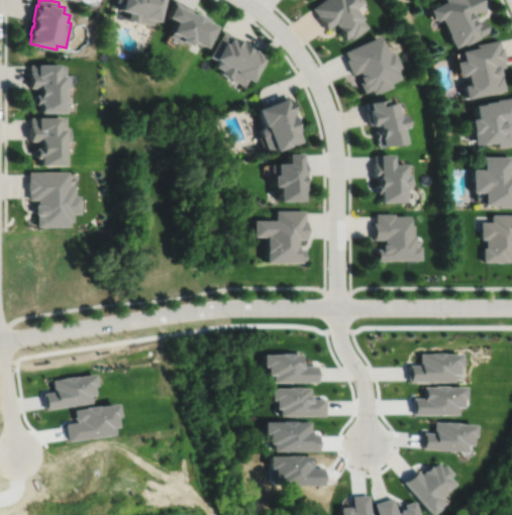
[(118,0),(117,5),(121,7),(119,15),(129,18),(127,23),(138,25),(140,21),(152,24),(154,19),(158,20),(163,0),(118,0)]
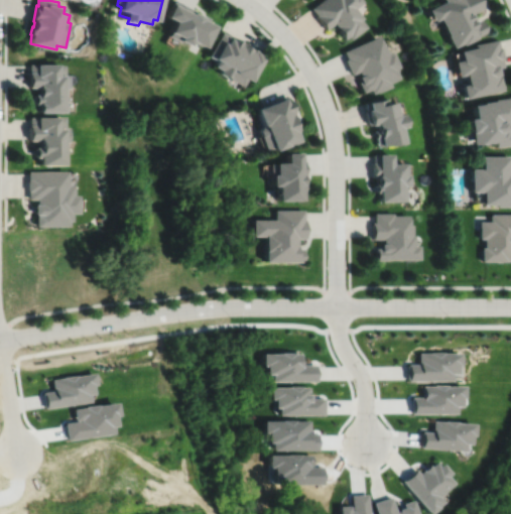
[(325,0),(314,8),(320,16),(318,17),(329,30),(337,24),(339,25),(338,26),(341,30),(340,31),(347,39),(350,36),(353,40),(369,27),(363,19),(365,17),(358,8),(366,1),(365,0),(325,0)]
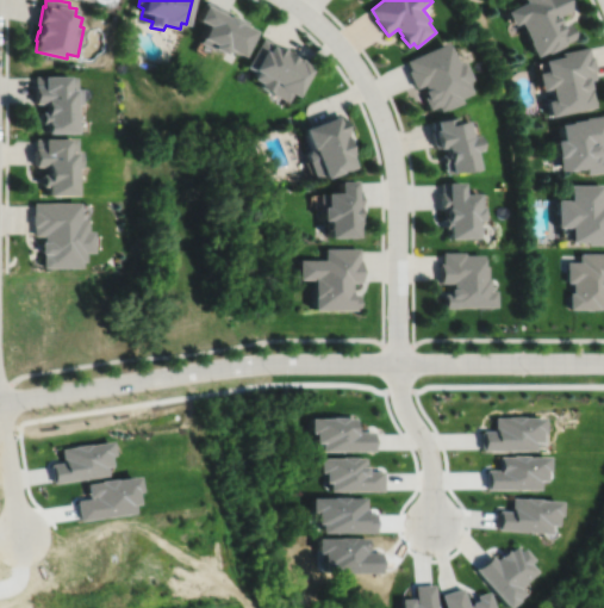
[(530,0),(531,2),(512,11),(518,25),(525,22),(535,42),(534,42),(541,56),(550,51),(552,53),(568,44),(580,38),(573,24),(568,26),(564,17),(577,10),(572,0),(530,0)]
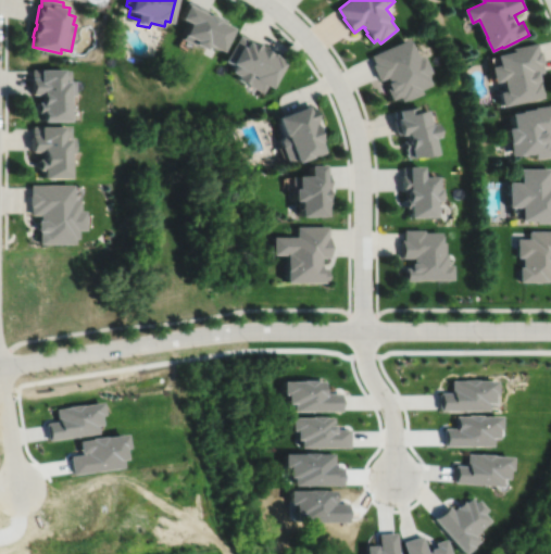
[(188,4),(182,17),(190,22),(184,34),(186,34),(183,38),(195,45),(196,43),(204,48),(208,43),(222,50),(234,27),(225,23),(227,20),(218,16),(213,14),(213,12),(199,4),(198,5),(190,2),(189,4),(188,4)]
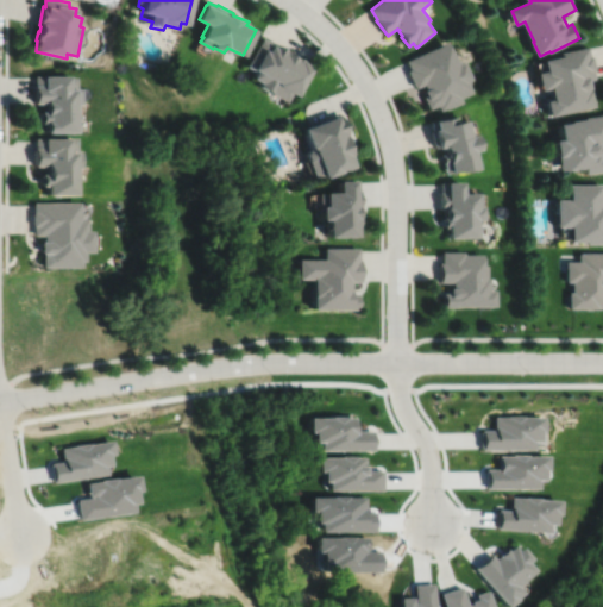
[(264,38),(249,67),(252,68),(259,73),(256,79),(264,82),(262,87),(288,101),(293,94),(296,97),(313,67),(305,62),(306,61),(296,55),(295,57),(289,54),(290,51),(274,42),(272,43),(264,38)]
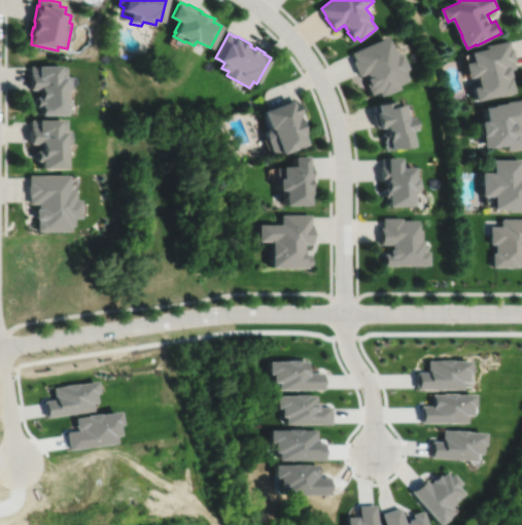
[(390,37),(354,54),(357,61),(355,62),(361,76),(369,73),(371,77),(369,78),(371,83),(369,84),(373,95),(381,91),(383,96),(387,94),(388,95),(403,89),(401,84),(411,80),(407,70),(411,68),(404,54),(401,55),(396,47),(395,47),(390,37)]
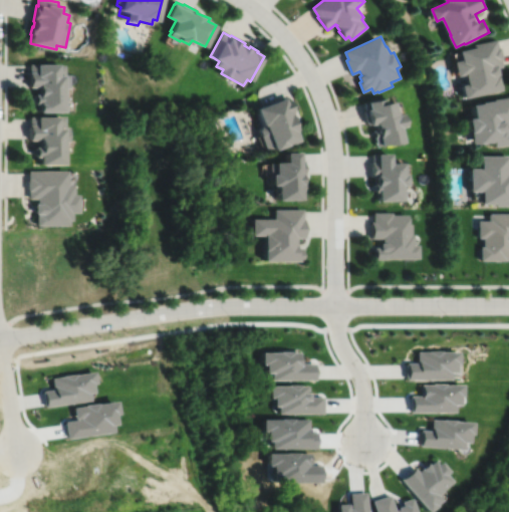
[(499,40),(477,45),(477,47),(463,51),(465,60),(458,61),(461,76),(468,74),(470,83),(465,85),(468,98),(505,90),(502,76),(500,76),(500,75),(501,74),(500,68),(505,67),(503,58),(505,58),(503,48),(501,48),(499,40)]
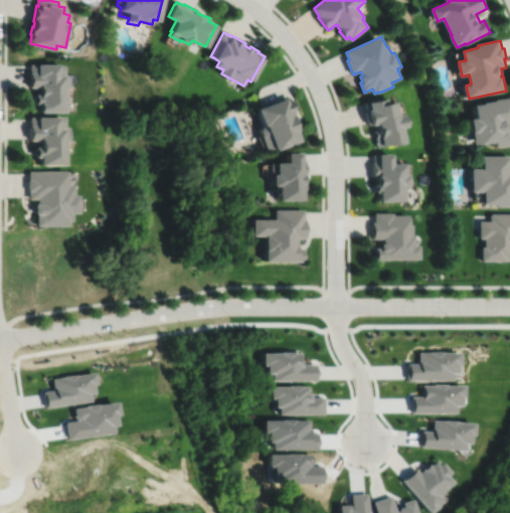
[(32,65),(32,72),(29,72),(30,88),(39,88),(39,95),(35,95),(36,105),(39,105),(39,112),(64,112),(63,89),(70,88),(69,74),(65,74),(65,65),(58,65),(58,63),(37,63),(37,64),(32,65)]
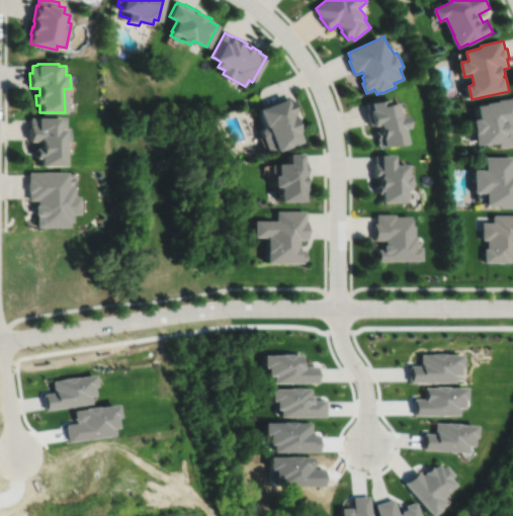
[(292,98),(287,99),(287,98),(259,109),(265,126),(266,125),(267,126),(265,127),(262,132),(264,137),(263,137),(269,151),(275,149),(275,151),(280,150),(281,151),(285,149),(285,148),(302,142),(298,133),(305,131),(301,121),(296,122),(294,116),(297,114),(295,108),(296,107),(292,98)]
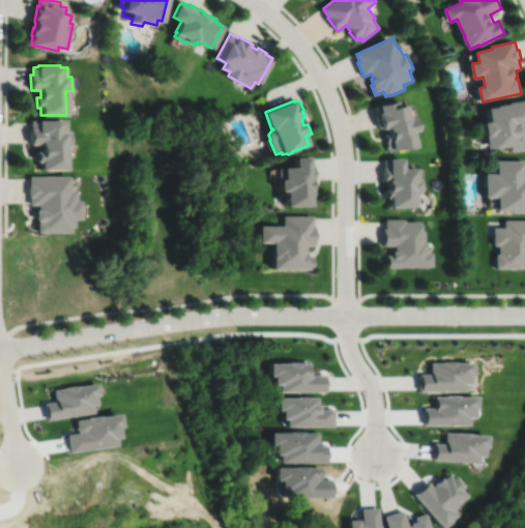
[(396,101),(378,106),(379,114),(378,114),(381,129),(388,127),(389,135),(386,136),(389,151),(402,149),(402,150),(417,147),(414,132),(423,129),(419,117),(411,119),(408,105),(397,107),(396,101)]
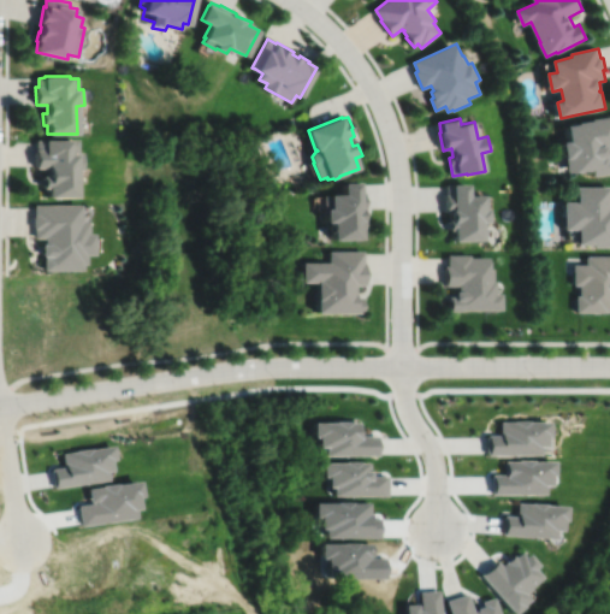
[(609,118),(596,119),(596,122),(582,123),(582,124),(570,127),(573,142),(566,142),(570,173),(594,170),(596,177),(609,175),(609,154),(608,154),(608,151),(609,151),(609,118)]
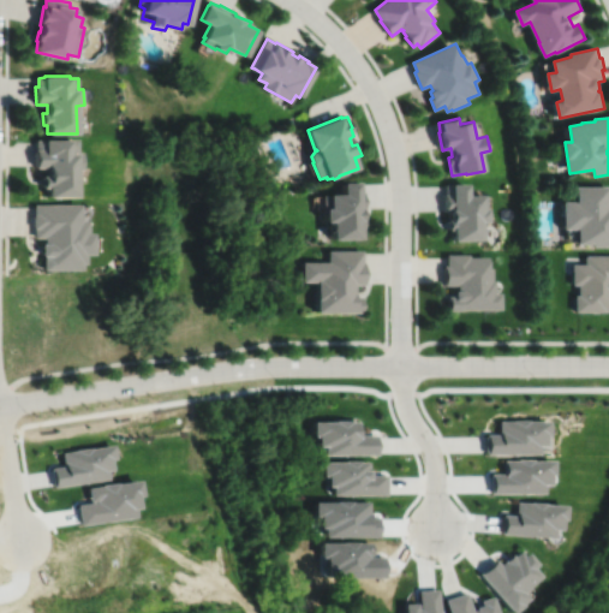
[(39,141),(39,150),(36,150),(36,168),(48,168),(48,177),(42,177),(42,188),(48,188),(48,197),(77,197),(77,170),(83,170),(83,153),(79,153),(79,140),(45,140),(45,141),(39,141)]
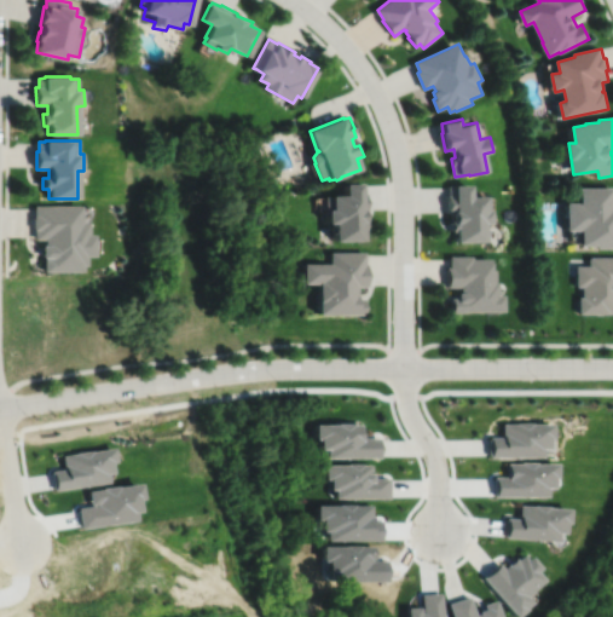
[(347,185),(347,196),(328,196),(329,224),(335,224),(335,242),(365,241),(365,230),(369,230),(369,220),(365,220),(365,212),(370,212),(370,194),(368,194),(368,184),(347,185)]
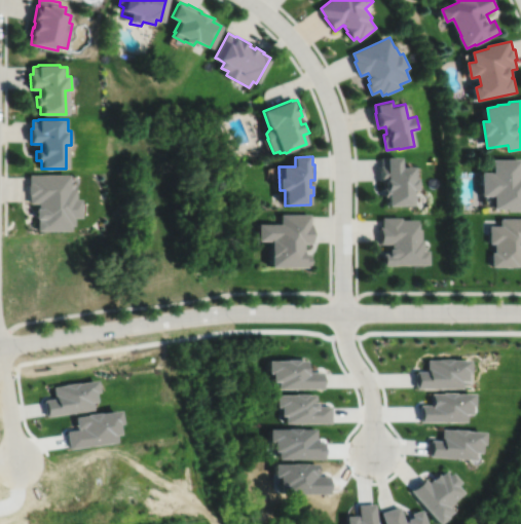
[(384,158),(384,166),(382,166),(383,182),(386,182),(387,189),(384,189),(385,197),(388,197),(388,207),(413,206),(413,190),(418,190),(418,167),(402,167),(402,157),(384,158)]
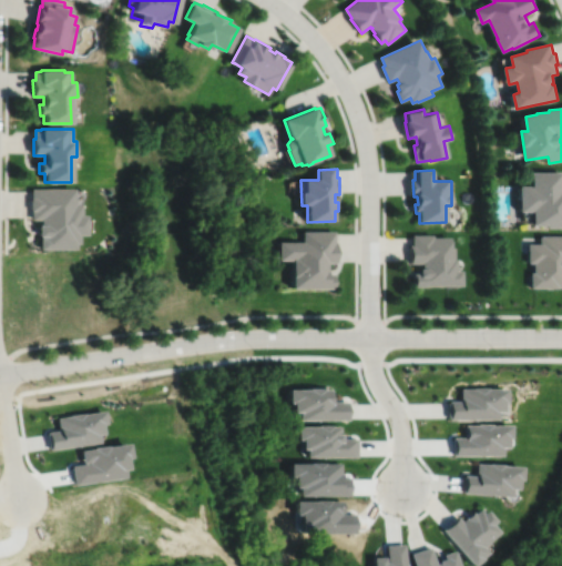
[(535,173),(535,187),(522,187),(523,212),(535,212),(535,225),(541,225),(541,226),(547,226),(547,225),(550,225),(550,229),(561,229),(561,173),(535,173)]
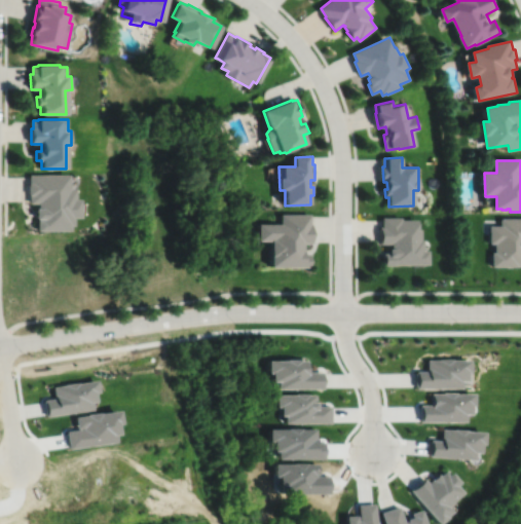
[(31,176),(31,184),(30,184),(30,195),(32,195),(31,203),(39,204),(39,210),(37,210),(37,220),(40,220),(40,221),(38,221),(38,231),(74,231),(74,218),(81,218),(81,200),(76,200),(76,189),(71,189),(71,176),(31,176)]
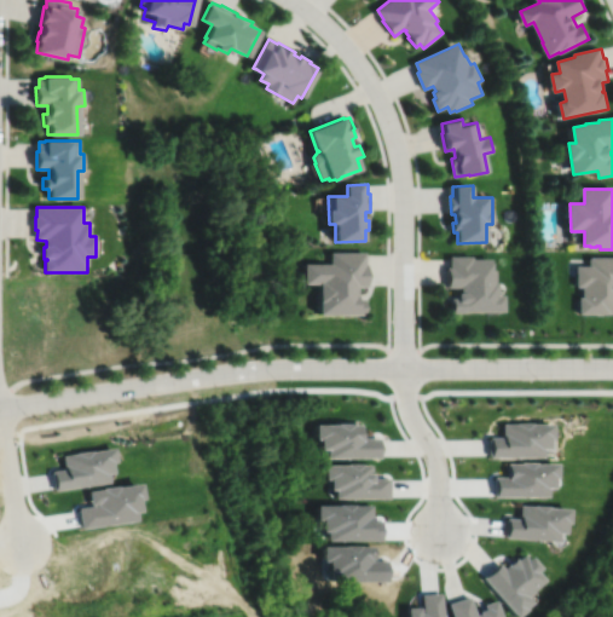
[(334,253),(334,265),(307,265),(307,284),(323,284),(323,316),(368,316),(368,300),(360,300),(360,288),(370,288),(370,265),(369,265),(369,253),(334,253)]
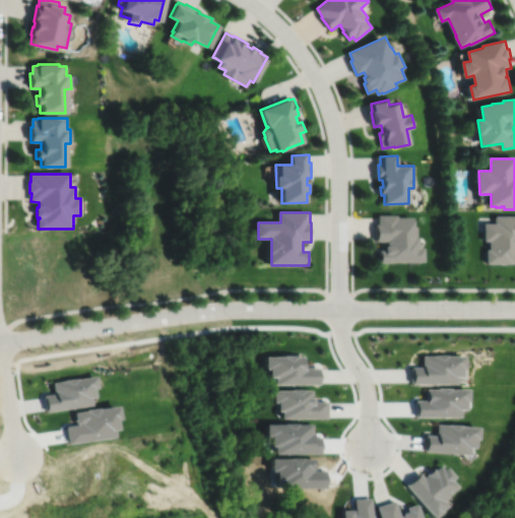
[(381,216),(381,225),(378,225),(378,243),(389,243),(389,247),(386,247),(386,251),(381,252),(381,263),(392,263),(426,262),(426,249),(421,249),(421,239),(419,239),(419,228),(416,228),(416,218),(399,218),(399,216),(381,216)]
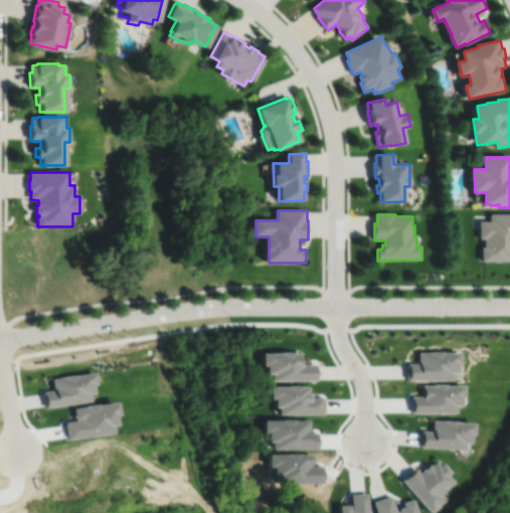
[(509,215),(494,215),(494,222),(483,222),(483,239),(488,239),(488,248),(485,248),(485,262),(509,262),(509,215)]
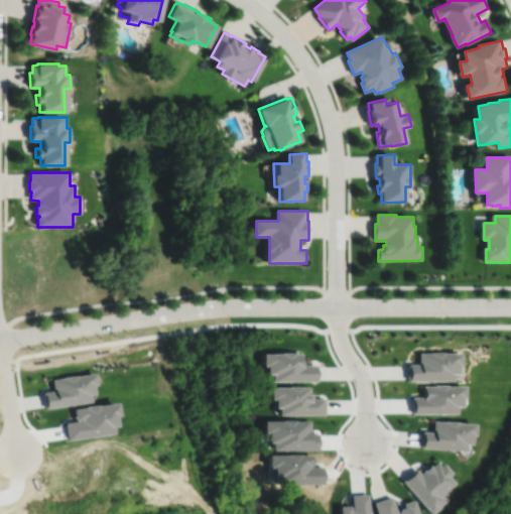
[(422,355),(422,366),(412,366),(412,368),(411,368),(410,381),(412,381),(412,383),(457,383),(457,376),(462,376),(463,367),(466,367),(466,355),(448,355),(448,354),(433,354),(433,355),(422,355)]
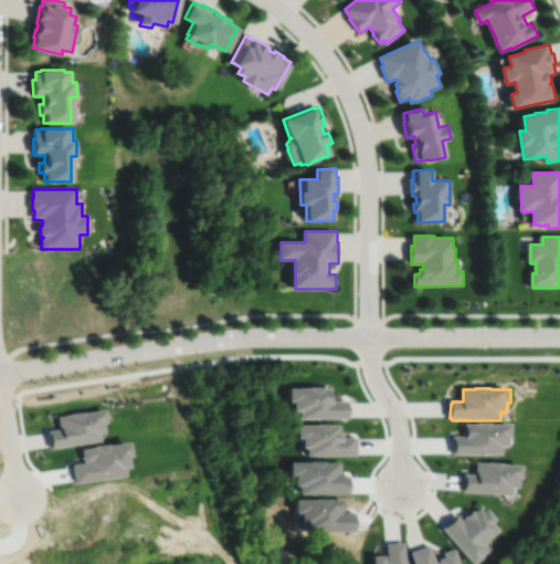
[(293,390),(293,403),(296,403),(296,413),(302,413),(302,420),(351,420),(350,401),(335,401),(335,398),(335,389),(327,389),(312,389),(312,390),(293,390)]
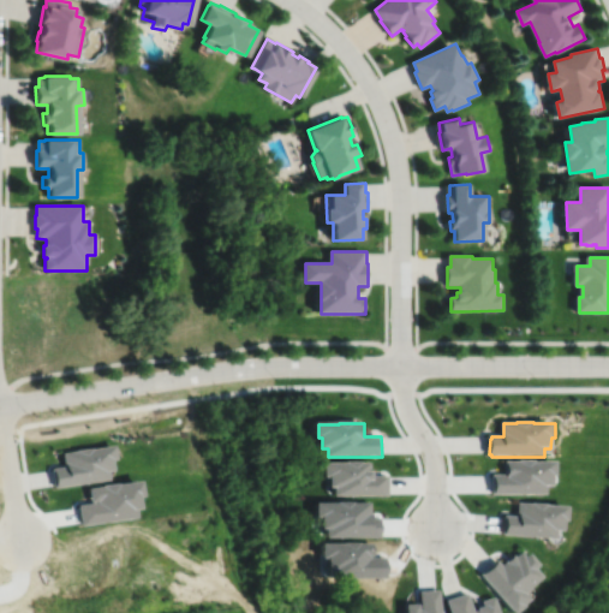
[(54,470),(58,489),(112,481),(111,472),(114,471),(113,462),(118,462),(115,447),(94,451),(94,450),(78,452),(78,453),(65,454),(67,469),(54,470)]
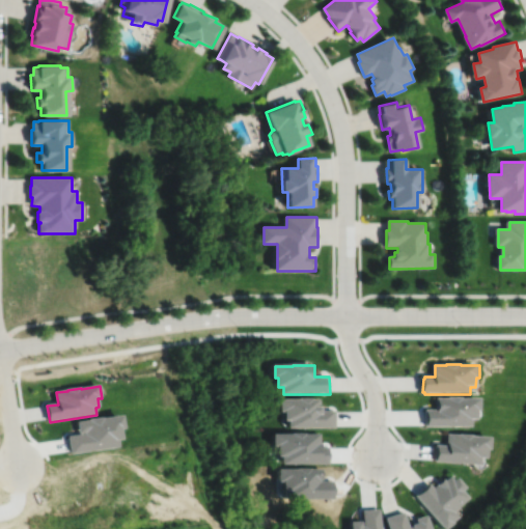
[(438,399),(438,411),(426,411),(427,427),(472,426),(472,419),(477,419),(477,411),(481,411),(481,398),(463,399),(463,397),(449,398),(449,399),(438,399)]
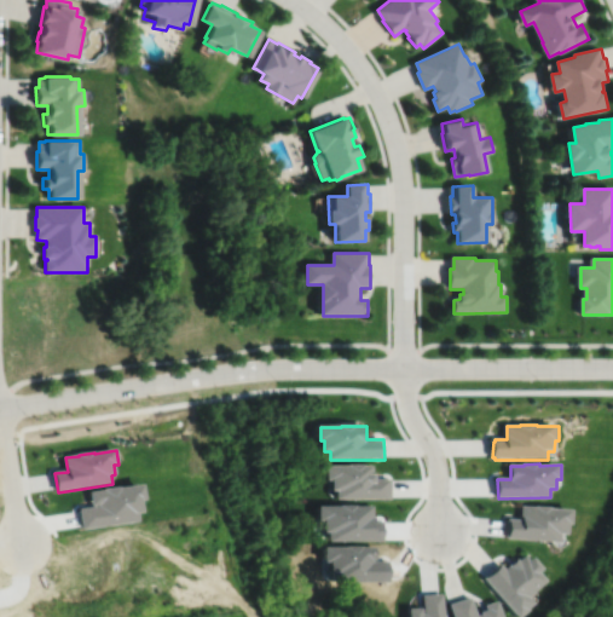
[(329,467),(329,482),(333,482),(333,492),(339,492),(339,501),(393,500),(393,480),(377,480),(377,476),(375,476),(375,467),(366,467),(366,466),(351,466),(351,467),(329,467)]
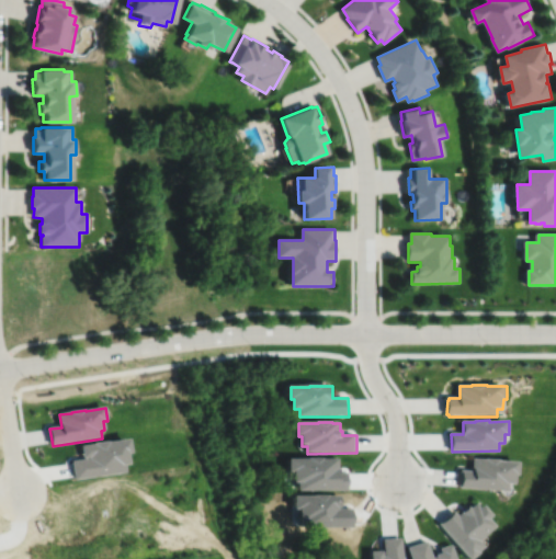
[(87,447),(88,463),(77,464),(79,481),(127,475),(126,467),(132,466),(129,455),(135,454),(134,442),(87,447)]
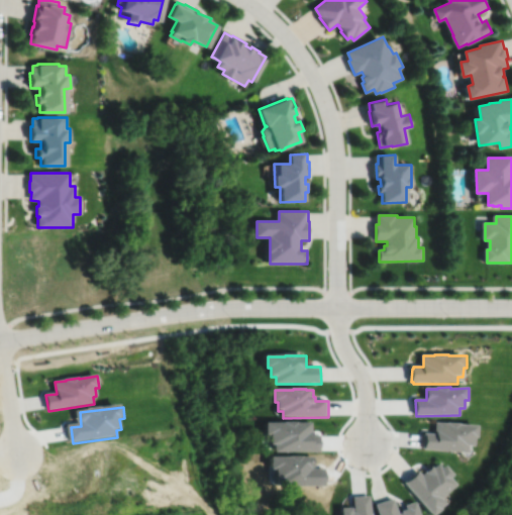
[(427,434),(425,450),(471,454),(471,447),(477,447),(477,438),(480,439),(481,427),(464,426),(464,425),(450,424),(450,425),(438,424),(437,435),(427,434)]
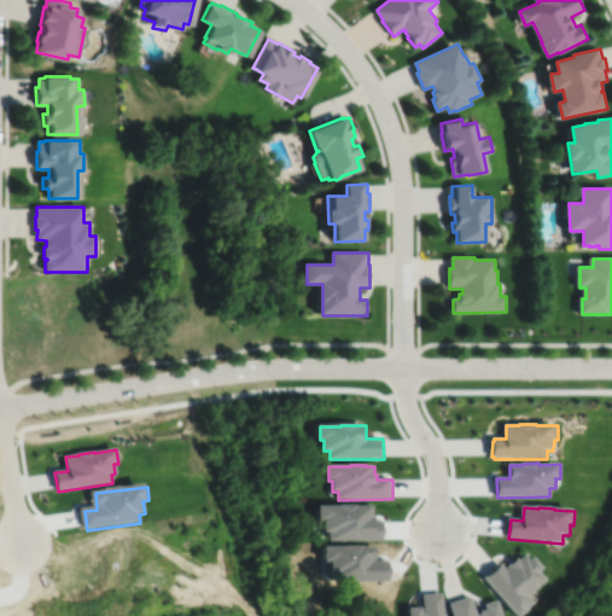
[(526,557),(520,562),(518,559),(511,565),(511,567),(507,570),(502,565),(485,579),(516,615),(526,615),(530,612),(529,611),(536,605),(530,598),(548,582),(541,574),(546,570),(535,558),(531,562),(526,557)]
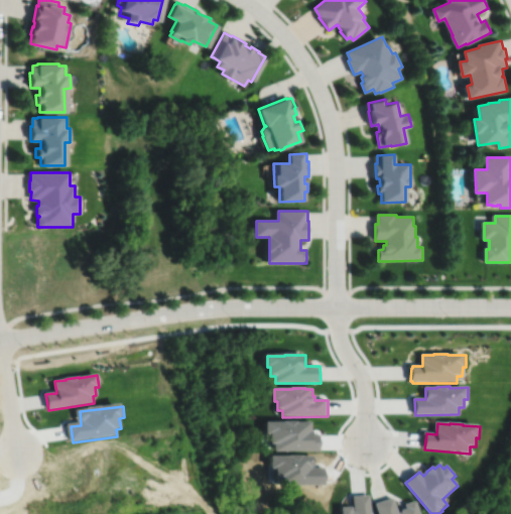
[(341,508),(341,513),(371,513),(370,496),(354,497),(354,512),(352,512),(352,508),(341,508)]
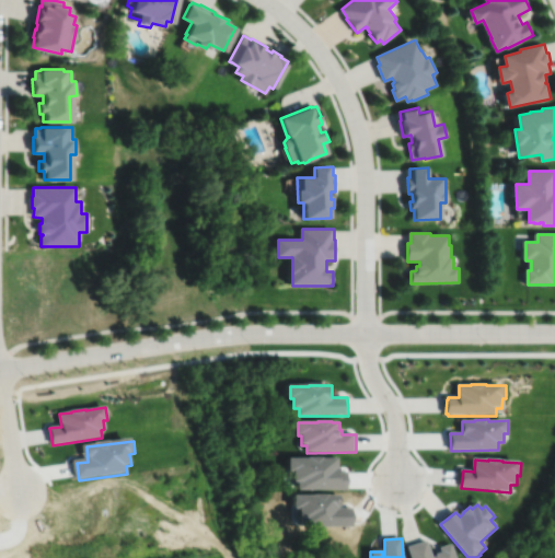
[(408,548),(411,557),(457,557),(453,545),(441,549),(443,554),(437,556),(438,557),(434,557),(428,542),(408,548)]
